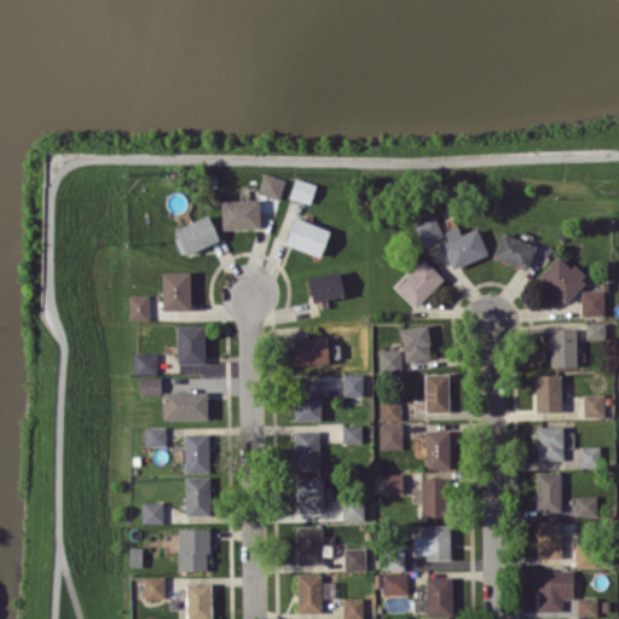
[(285,178),(262,172),(258,192),(279,198),(285,178)]
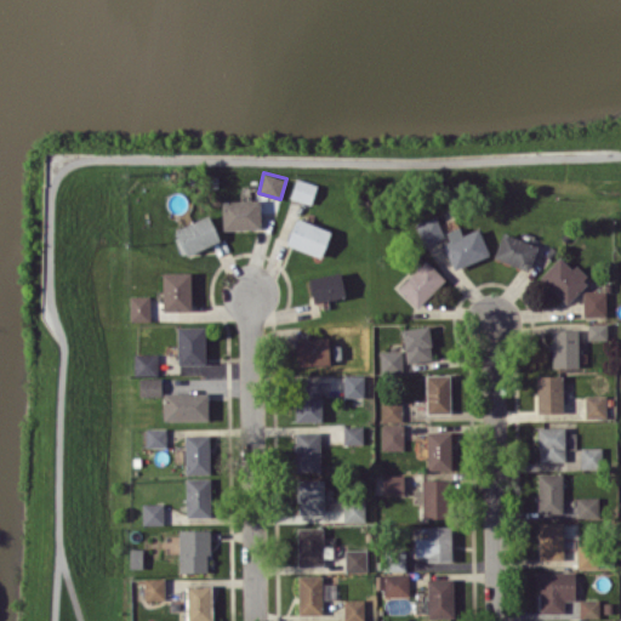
[(290,198),(311,204),(317,184),(296,178),(290,198)]
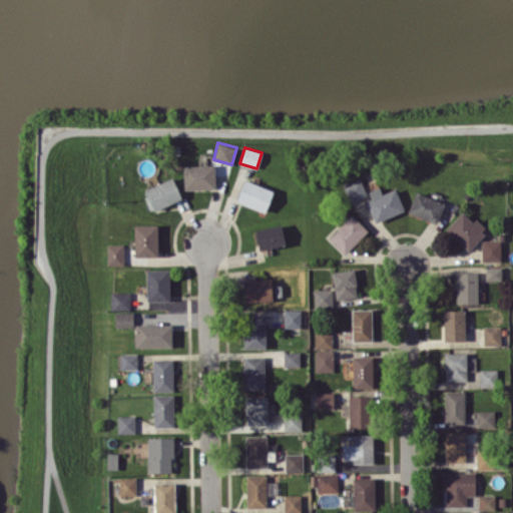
[(214,164),(183,165),(184,189),(215,188),(214,164)]
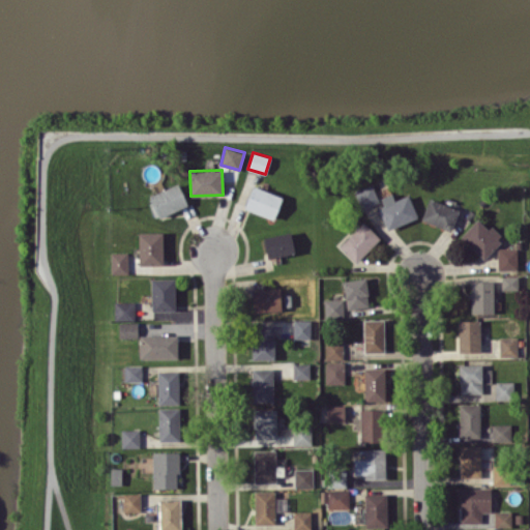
[(187,205),(178,183),(150,195),(158,216),(187,205)]
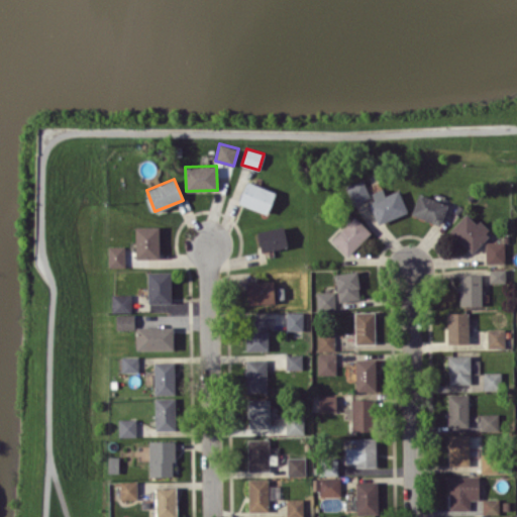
[(345,187),(352,204),(370,197),(363,179),(345,187)]
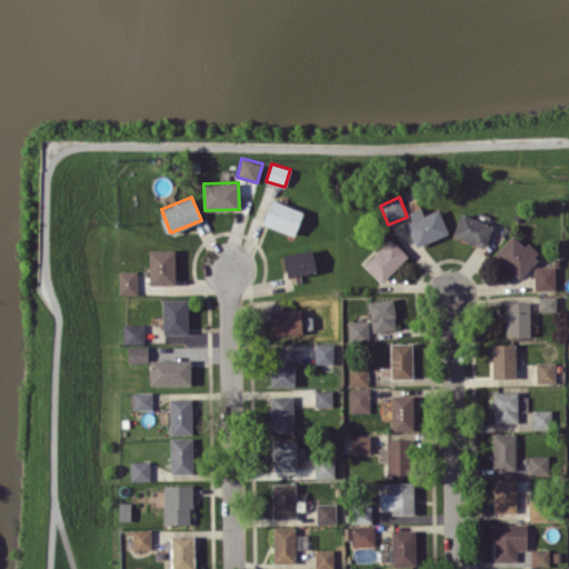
[(262,223),(295,235),(302,211),(271,199),(262,223)]
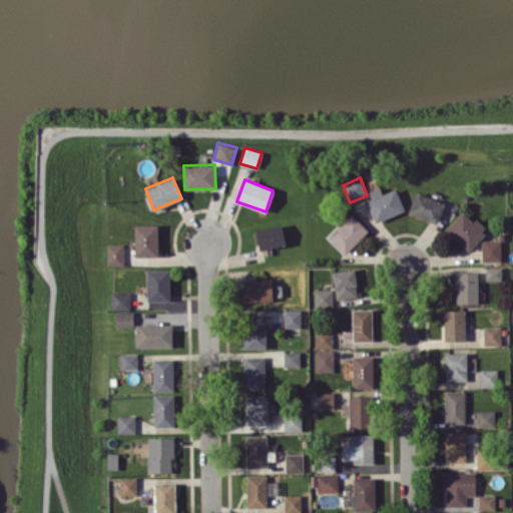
[(369,190),(372,198),(366,200),(374,221),(404,210),(396,187),(382,193),(380,186),(369,190)]
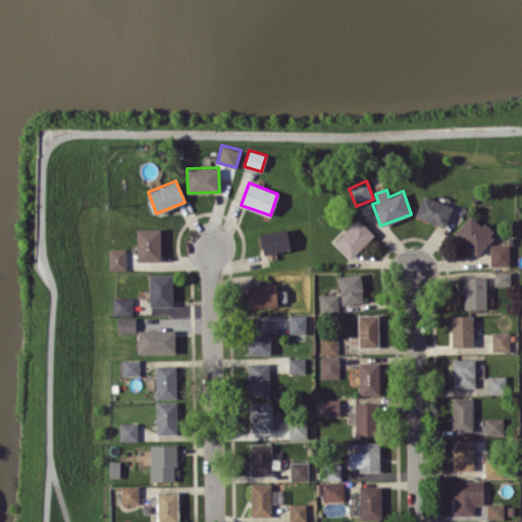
[(446,226),(452,204),(421,196),(415,218),(446,226)]
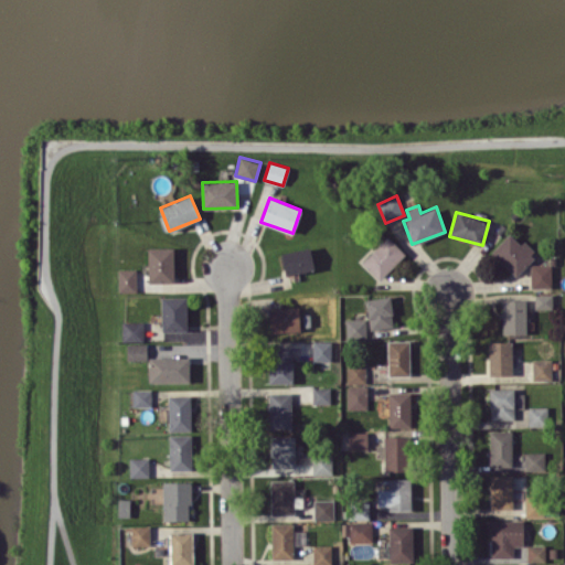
[(516,276),(536,255),(522,241),(520,244),(509,233),(490,252),(516,276)]
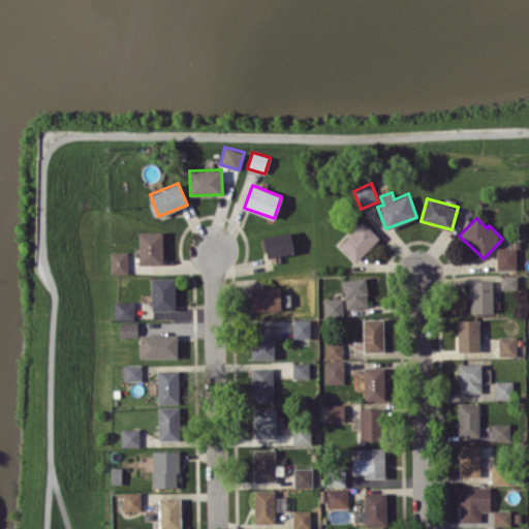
[(379,237),(363,221),(338,247),(355,262),(379,237)]
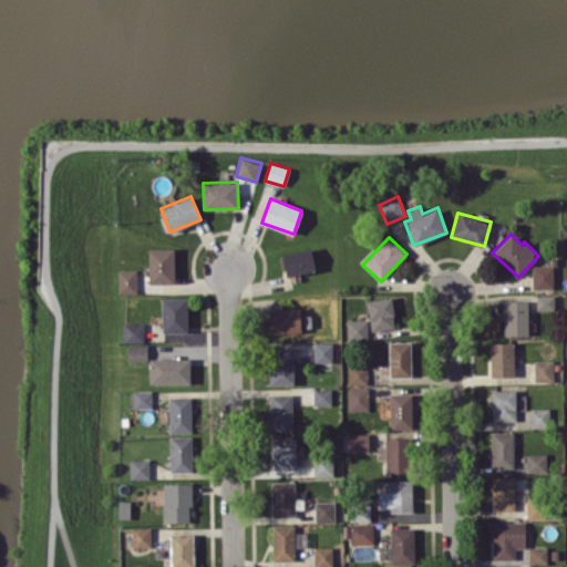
[(281,254),(286,275),(315,269),(310,247),(281,254)]
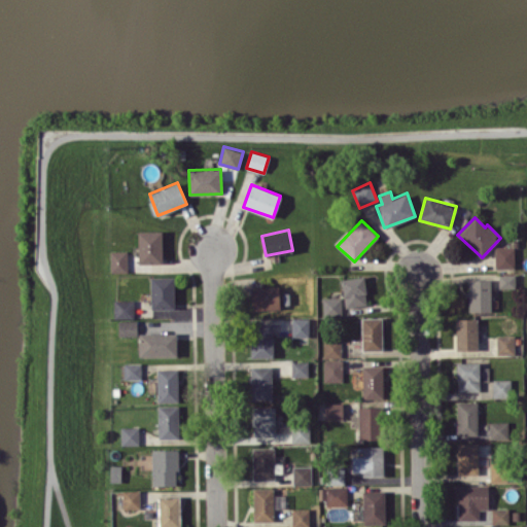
[(162,264),(162,231),(138,231),(138,264),(162,264)]
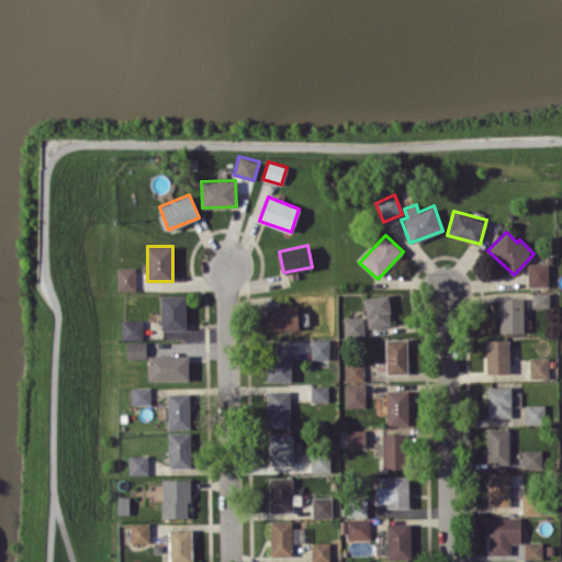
[(547,262),(527,262),(528,287),(547,287),(547,262)]
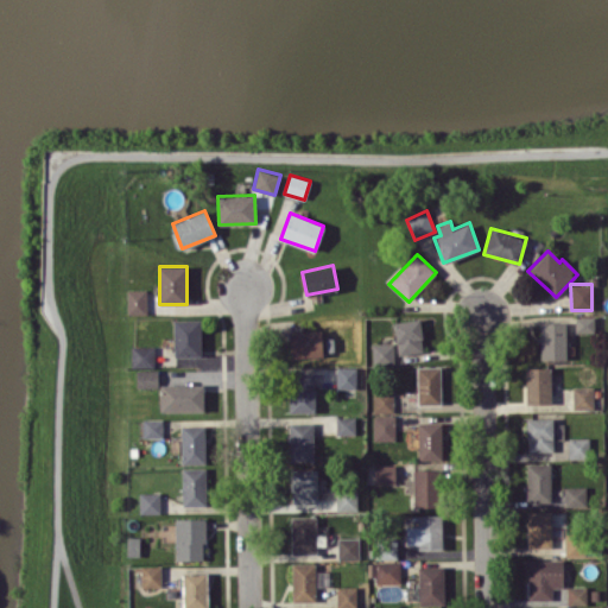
[(147,314),(146,289),(127,290),(127,314),(147,314)]
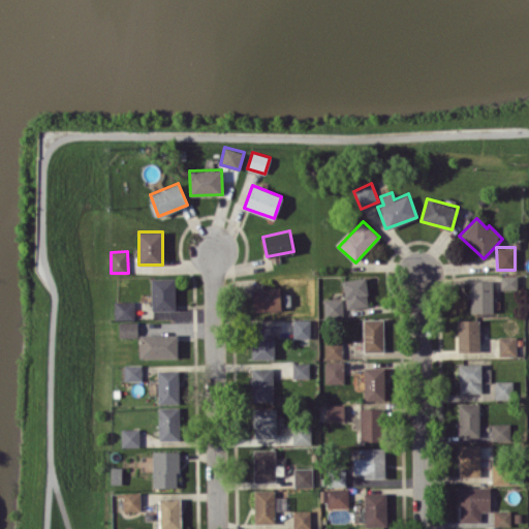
[(517,276),(500,276),(501,289),(517,289),(517,276)]
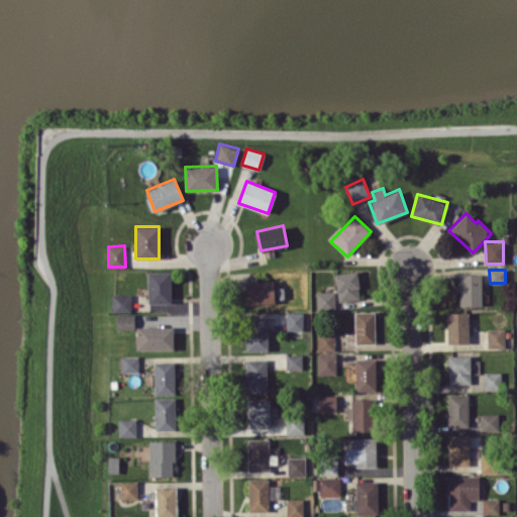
[(147,303),(171,302),(171,271),(147,272),(147,303)]
